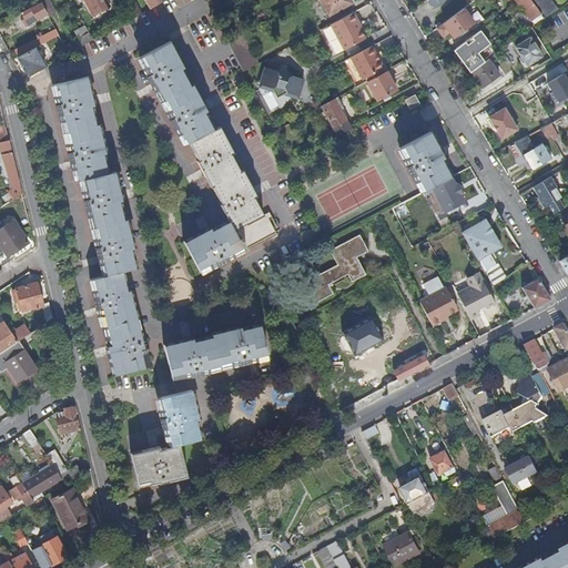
[(48,16),(50,19),(58,14),(50,0),(47,0),(41,3),(48,16)]
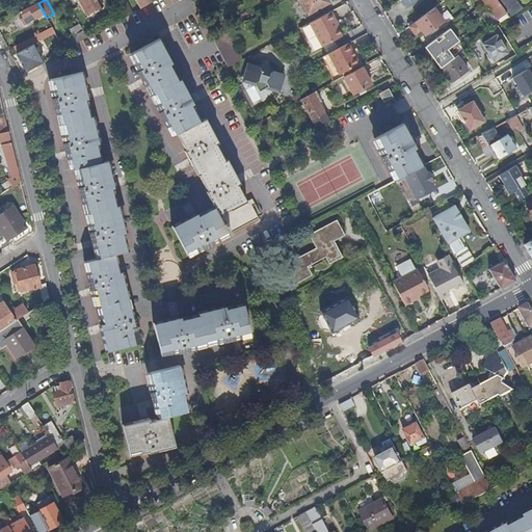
[(78,0),(87,16),(104,7),(99,0),(78,0)]
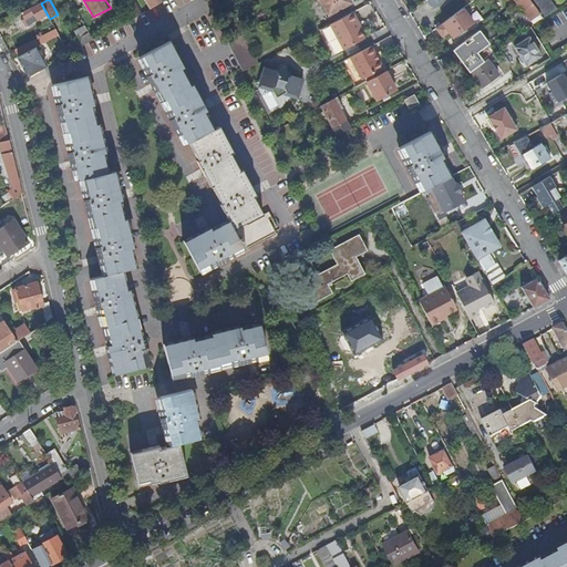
[(144,0),(151,11),(161,4),(157,0),(144,0)]
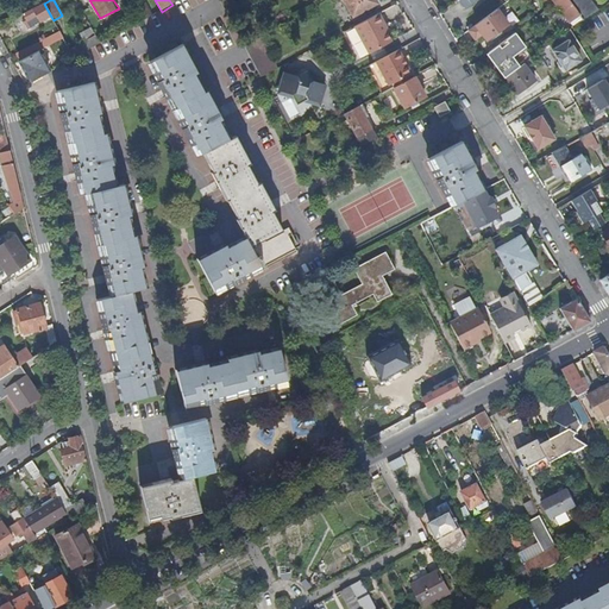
[(377,4),(375,0),(343,0),(343,1),(344,4),(345,5),(349,7),(355,18),(377,4)]
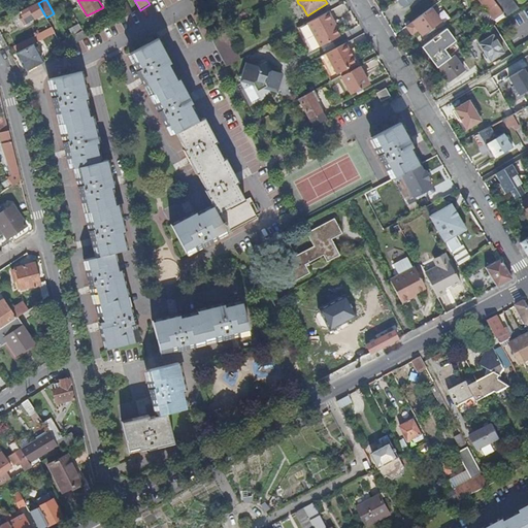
[(486,0),(482,3),(494,21),(503,14),(492,0),(486,0)]
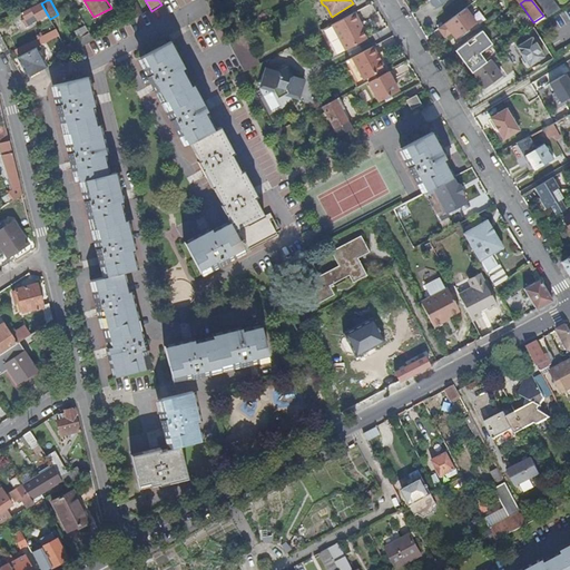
[(531,0),(543,16),(547,19),(560,10),(552,0),(531,0)]
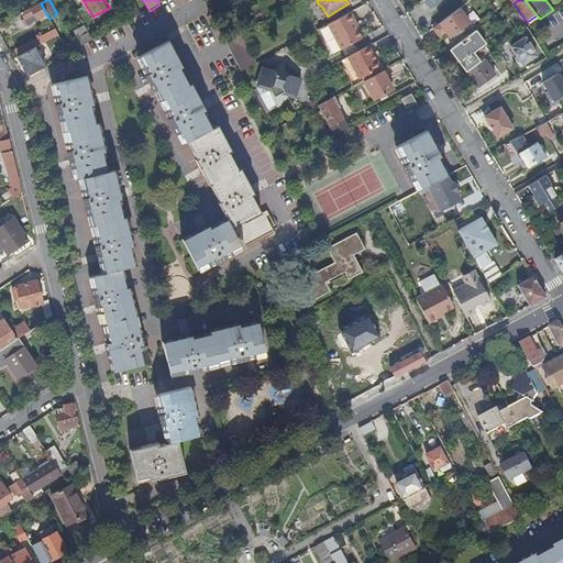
[(213,2),(207,6),(210,12),(211,14),(218,10),(213,2)]
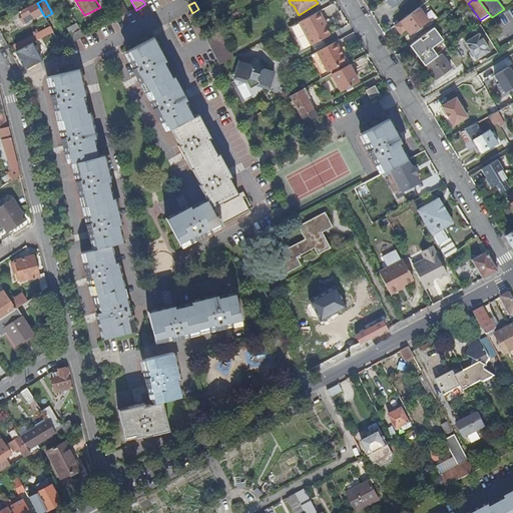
[(43,14),(37,3),(20,12),(26,23),(43,14)]
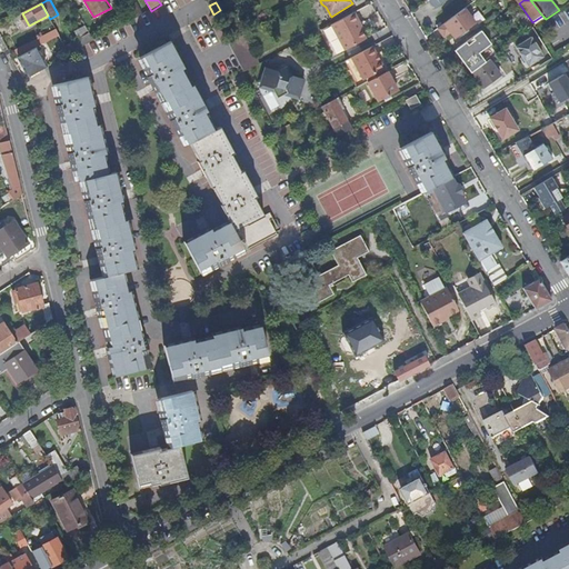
[(465,10),(438,30),(445,38),(451,33),(456,39),(475,23),(465,10)]
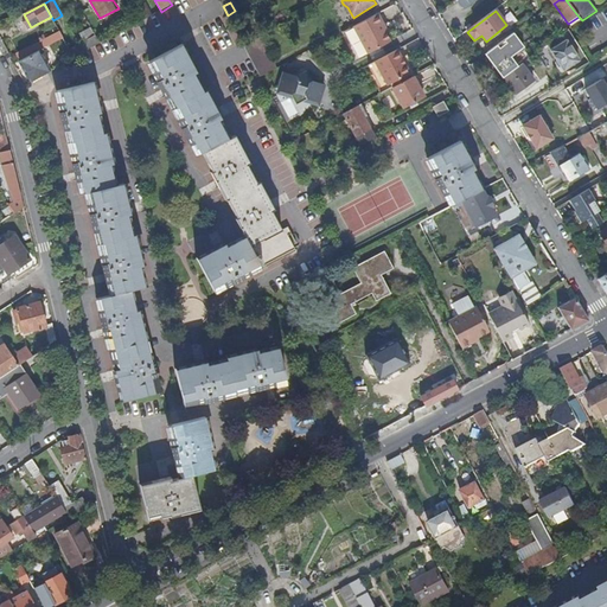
[(388,31),(379,13),(377,14),(385,32),(388,31)]
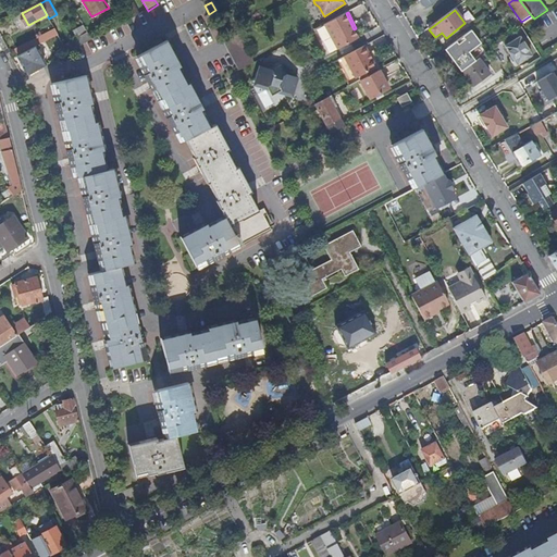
[(354,29),(346,13),(317,29),(329,52),(330,54),(359,38),(354,29)]
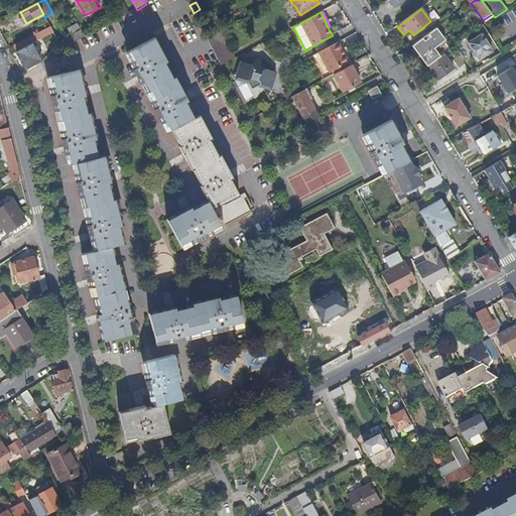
[(79,24),(67,27),(71,41),(83,38),(79,24)]
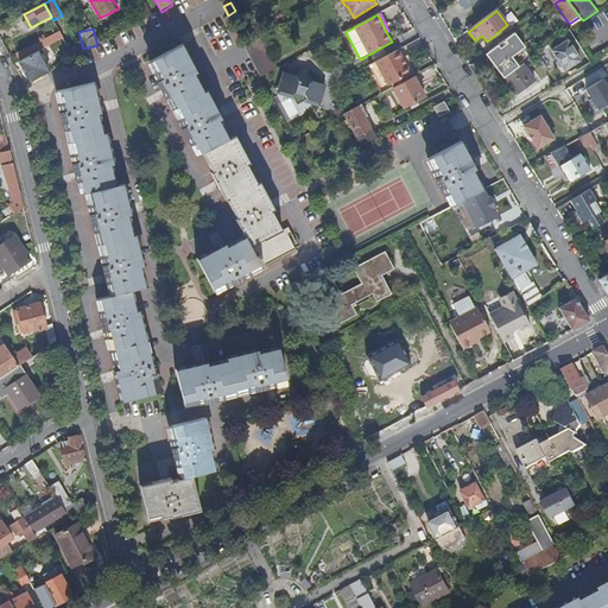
[(570,29),(557,39),(577,73),(578,73),(591,64),(570,29)]
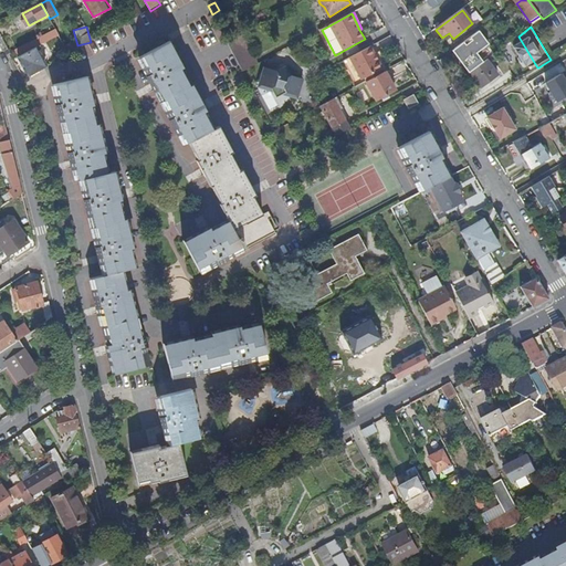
[(16,51),(20,58),(40,46),(60,37),(56,30),(16,51)]
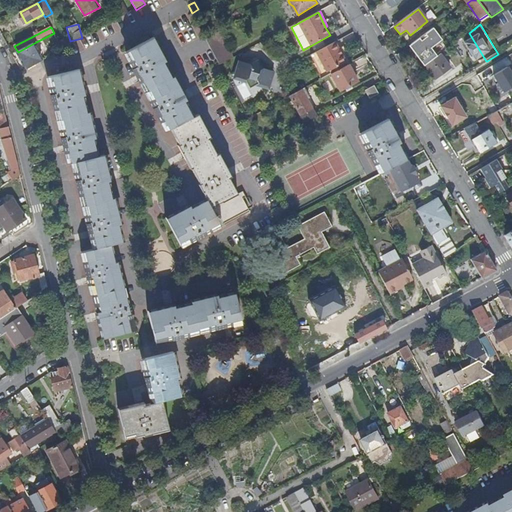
[(436,27),(434,28),(440,37),(442,36),(436,27)]
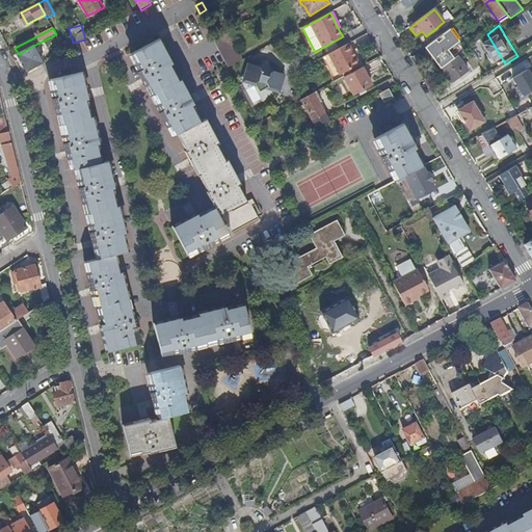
[(451,29),(428,47),(444,68),(458,56),(467,50),(457,38),(451,29)]
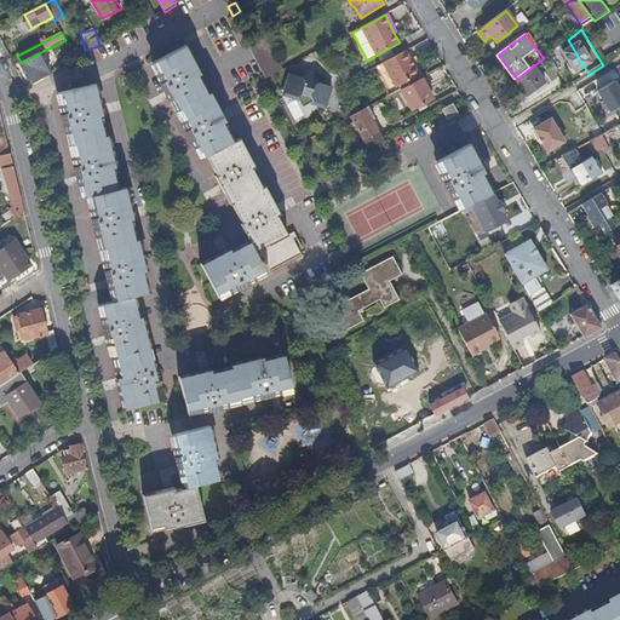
[(267,38),(250,47),(253,56),(260,69),(267,80),(283,70),(267,38)]
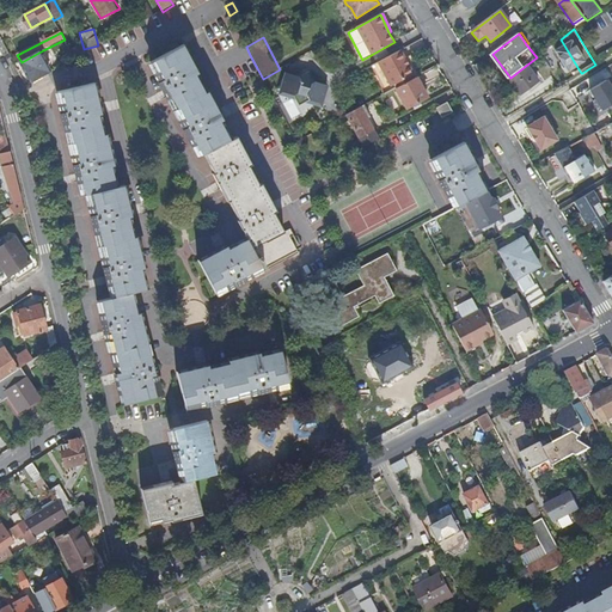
[(184,46),(177,49),(151,63),(160,83),(159,84),(164,93),(175,111),(176,110),(185,129),(184,130),(199,158),(203,155),(231,141),(221,122),(224,121),(220,115),(208,92),(206,95),(196,75),(199,74),(184,46)]
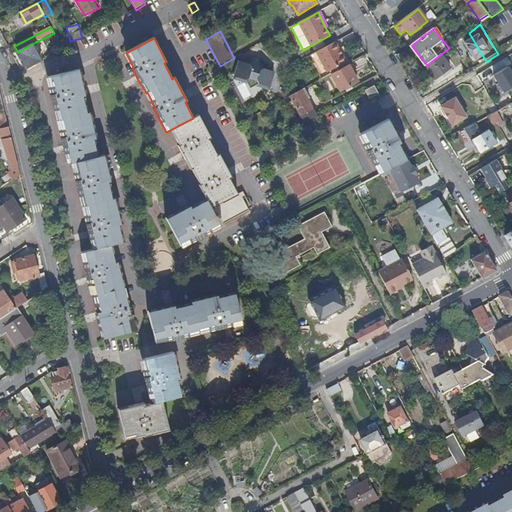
[(18,52),(28,70),(43,61),(34,47),(37,45),(36,42),(18,52)]
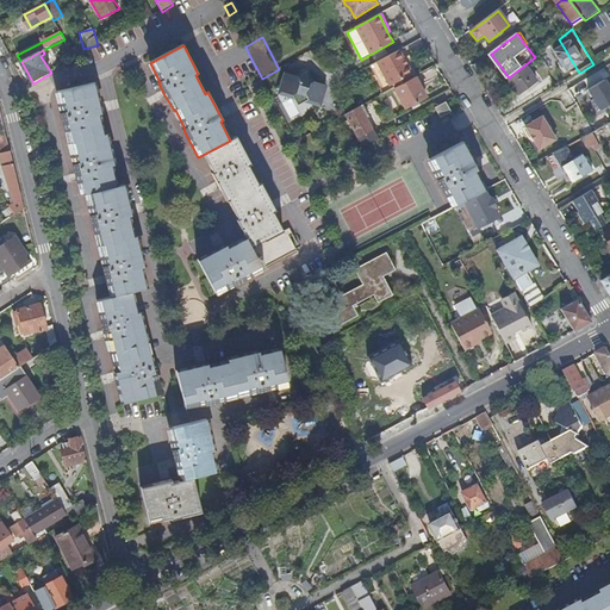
[(400,50),(371,67),(385,91),(386,94),(396,88),(415,78),(405,60),(400,50)]
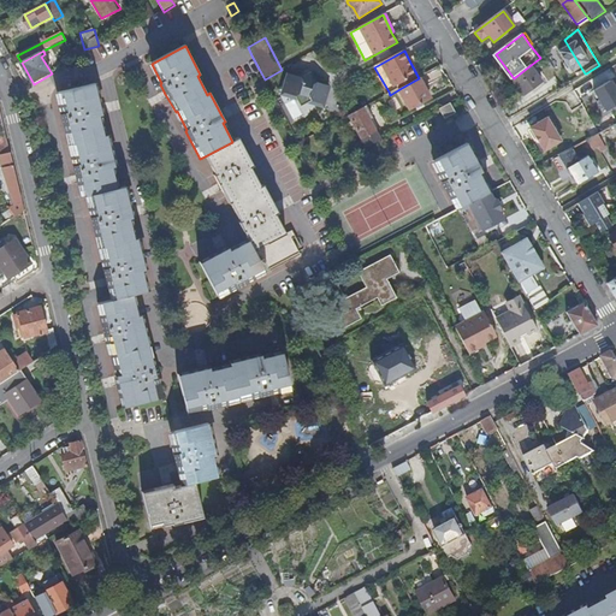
[(496,54),(493,55),(511,80),(513,78),(514,78),(496,54)]
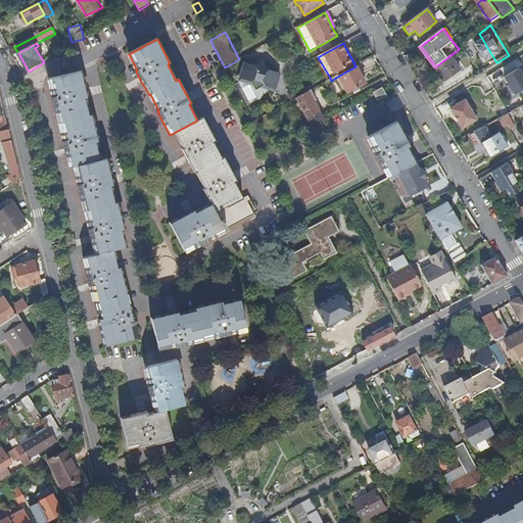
[(352,48),(347,51),(355,66),(357,66),(359,65),(354,58),(351,52),(353,50),(352,48)]
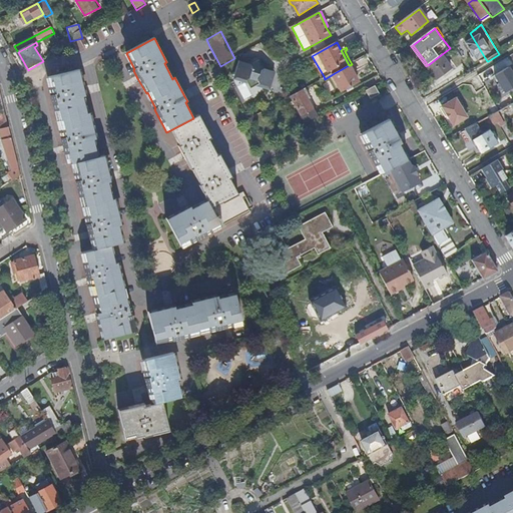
[(428,65),(427,65),(438,81),(453,70),(442,54),(428,65)]
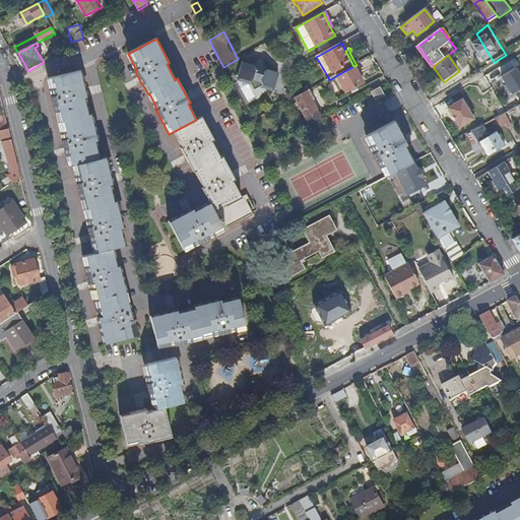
[(503,73),(514,68),(511,61),(499,66),(503,73)]
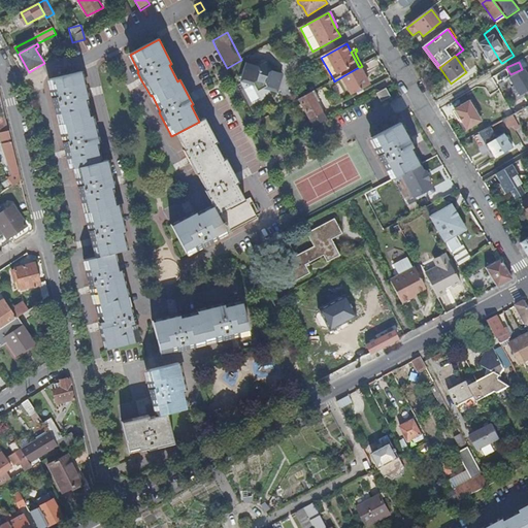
[(258,67),(250,64),(244,80),(254,83),(257,81),(260,88),(265,84),(267,88),(276,90),(281,76),(278,73),(272,72),(268,63),(258,67)]
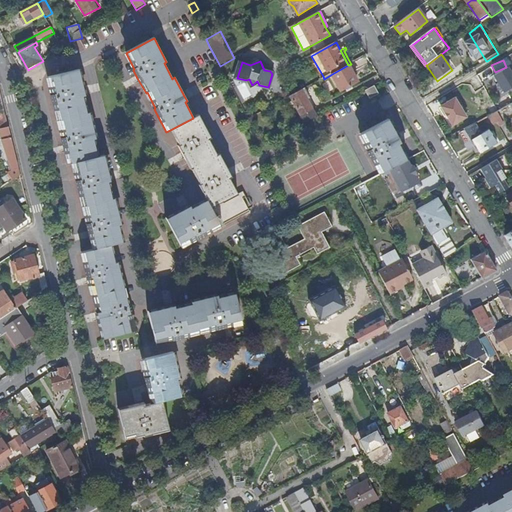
[(349,65),(348,65),(332,74),(341,91),(358,82),(349,65)]
